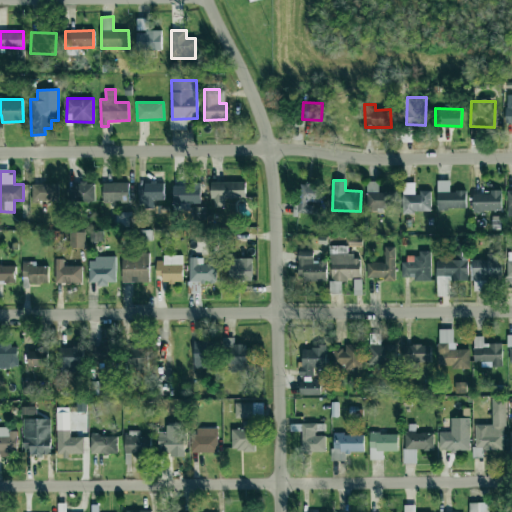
[(466,208),(466,191),(450,191),(449,180),(437,180),(438,209),(466,208)]
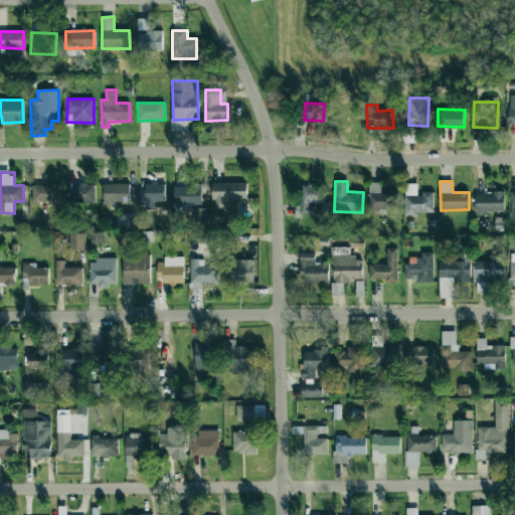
[(246,199),(246,182),(212,183),(213,208),(225,208),(225,199),(246,199)]
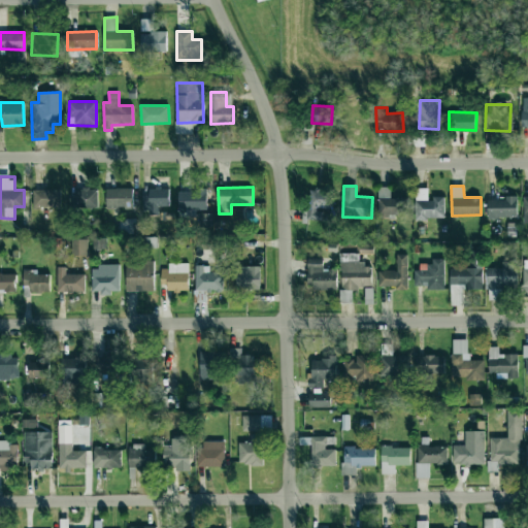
[(377,216),(406,217),(406,198),(390,197),(390,187),(378,187),(377,216)]
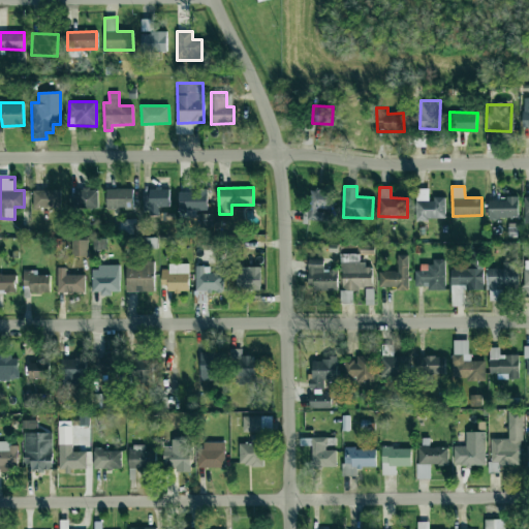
[(429,189),(416,188),(415,219),(445,220),(445,198),(429,198),(429,189)]
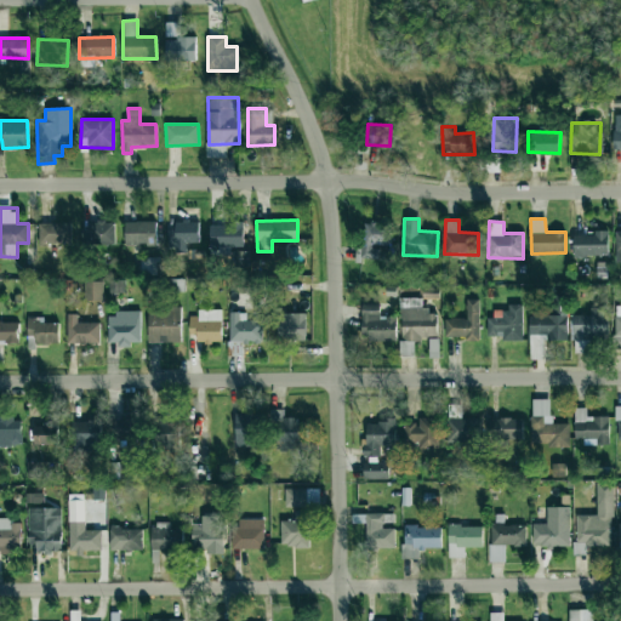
[(117,244),(115,222),(89,222),(90,244),(117,244)]
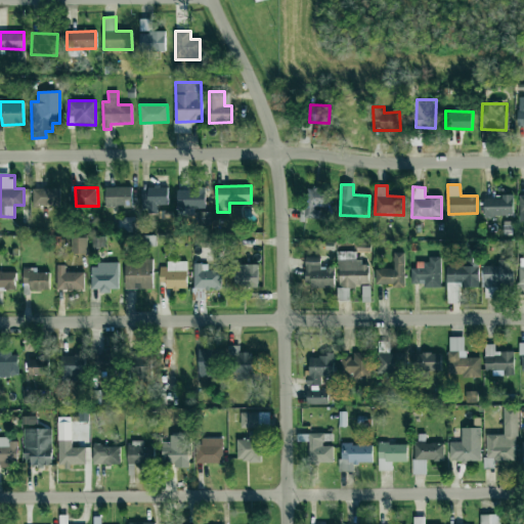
[(131,187),(105,187),(105,206),(131,206),(131,187)]
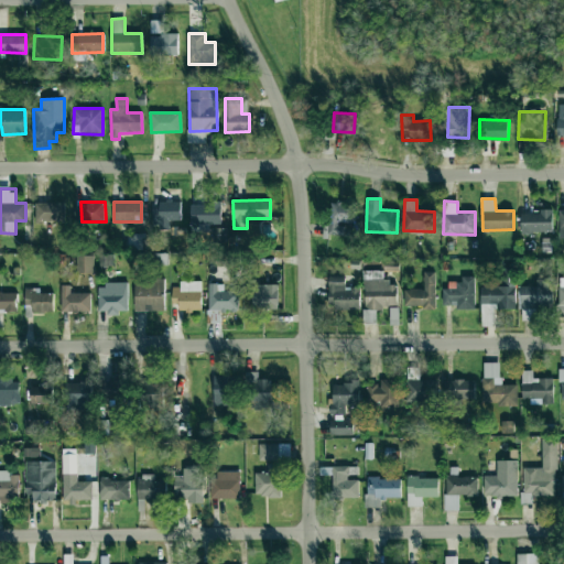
[(355,225),(357,204),(332,202),(328,235),(344,236),(345,224),(355,225)]
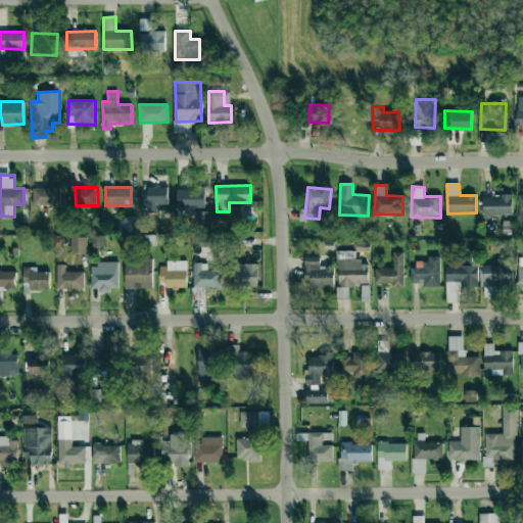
[(32,188),(33,206),(60,205),(59,188),(32,188)]
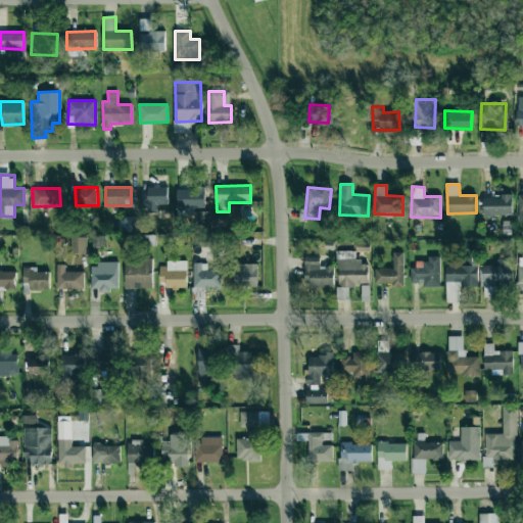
[(167,189),(141,188),(140,210),(157,211),(157,204),(167,204),(167,189)]
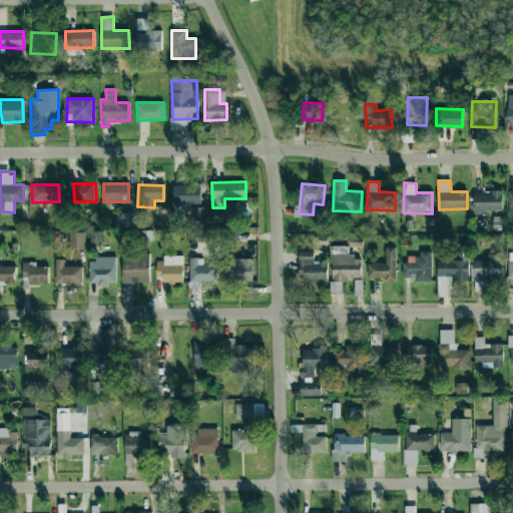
[(173,184),(172,203),(200,203),(200,184),(173,184)]
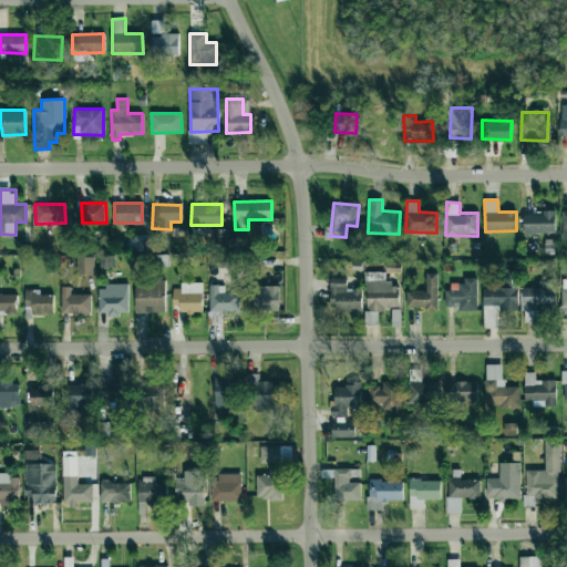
[(555,213),(524,213),(524,234),(555,234),(555,213)]
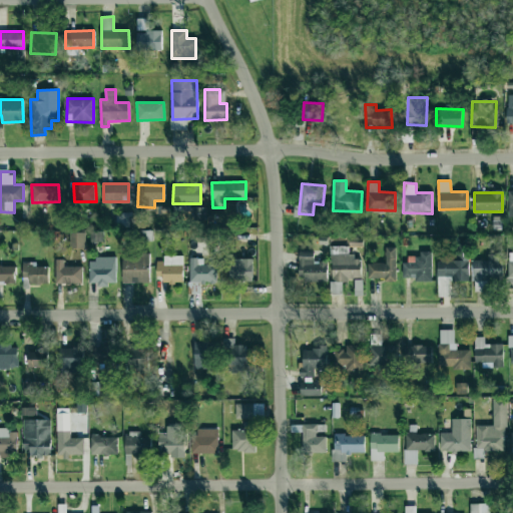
[(205,217),(205,207),(193,208),(193,218),(205,217)]
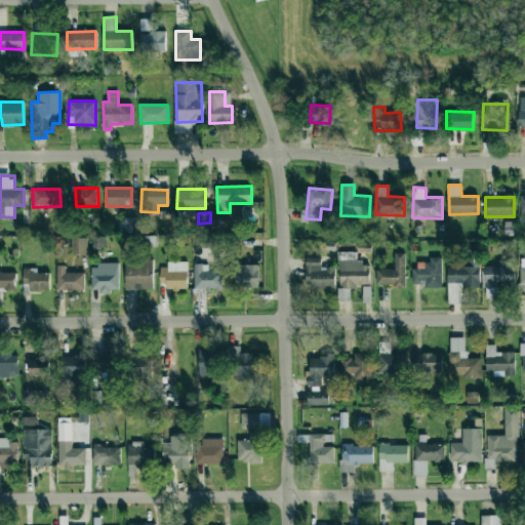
[(505,235),(513,235),(513,223),(505,221),(505,235)]
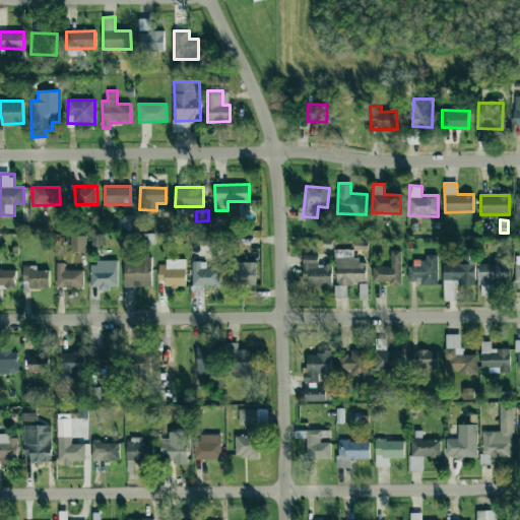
[(104,234),(91,235),(91,246),(105,245),(104,234)]
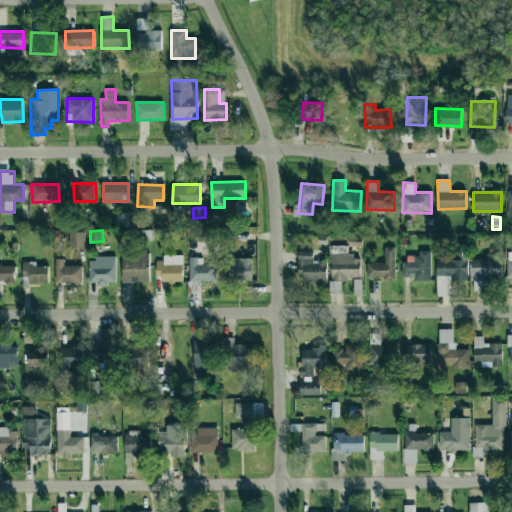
[(85,232),(69,232),(69,247),(85,247),(85,232)]
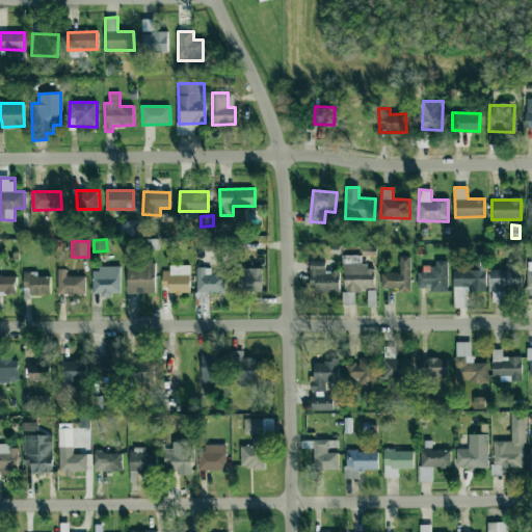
[(486,291),(486,268),(482,268),(482,263),(485,263),(484,254),(474,254),(475,269),(453,270),(454,287),(469,287),(469,291),(486,291)]
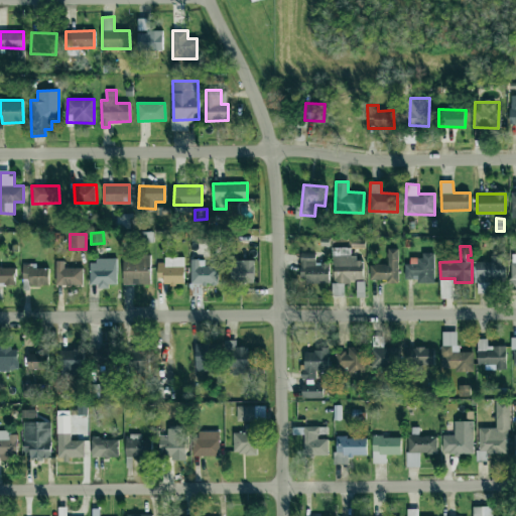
[(364,281),(363,258),(351,258),(350,248),(333,248),(334,282),(364,281)]
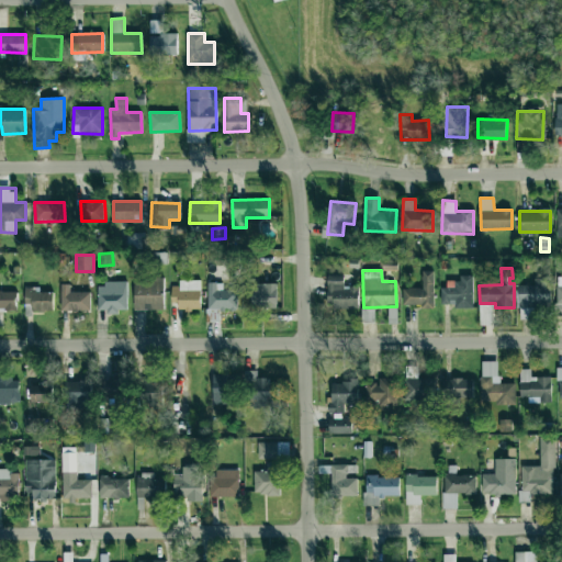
[(403,288),(403,304),(420,304),(420,308),(434,308),(434,271),(419,271),(419,288),(403,288)]
